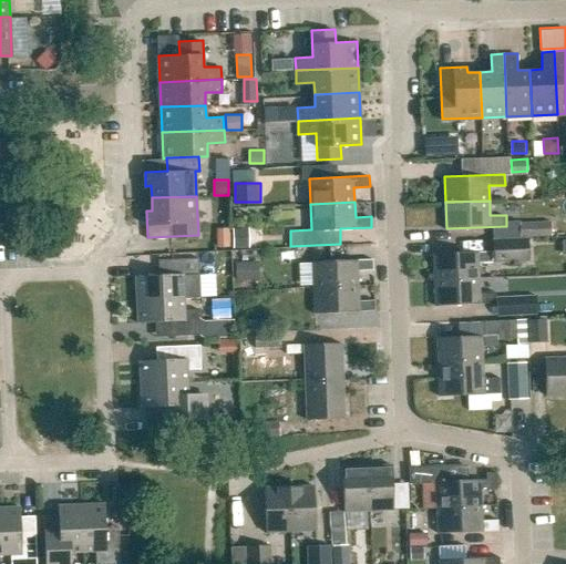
[(13,222),(0,222),(0,235),(13,236),(13,222)]
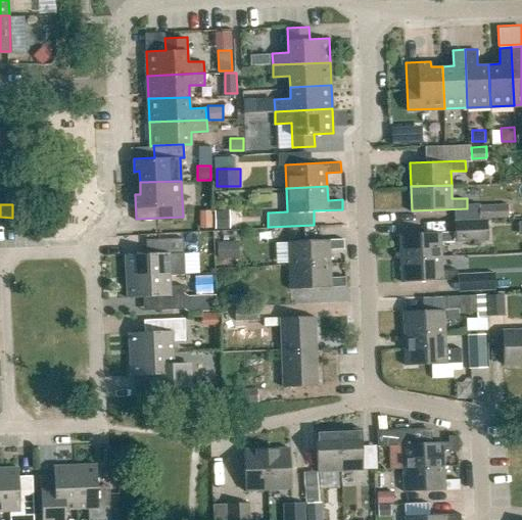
[(212,209),(200,209),(201,227),(212,226),(212,209)]
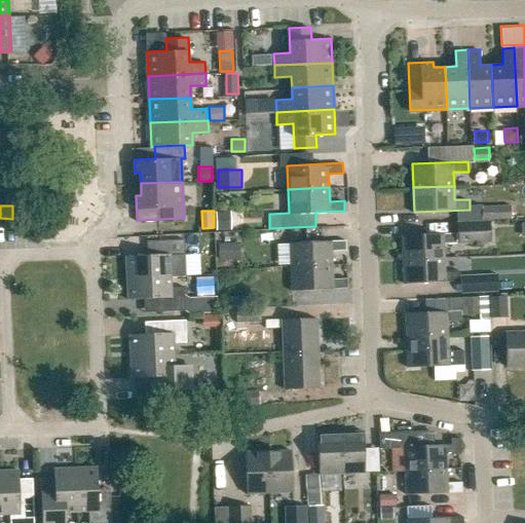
[(490,220),(457,221),(457,231),(402,234),(403,258),(444,256),(444,243),(491,240),(490,220)]
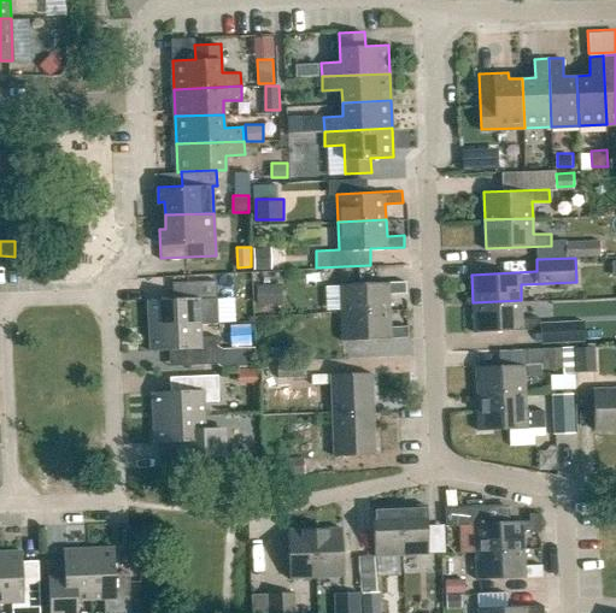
[(181,298),(148,299),(150,324),(200,322),(199,308),(215,307),(215,296),(217,296),(216,278),(181,281),(181,298)]
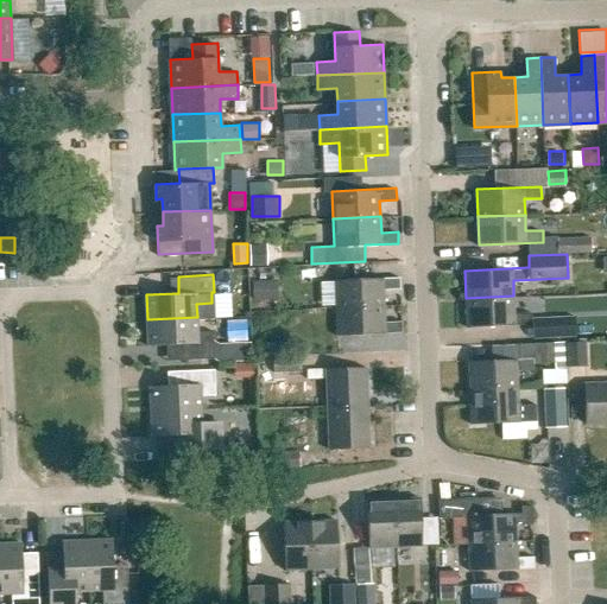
[(400,277),(335,279),(336,306),(384,305),(384,288),(400,287),(400,277)]
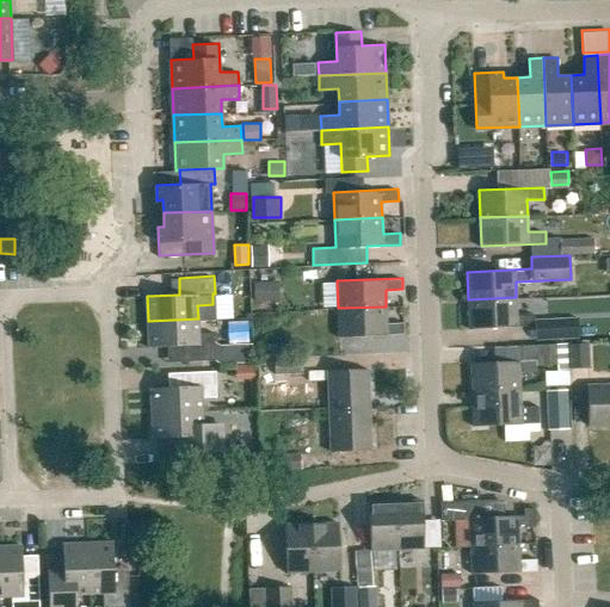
[(516,297),(468,299),(469,328),(535,324),(535,319),(534,313),(517,314),(516,297)]
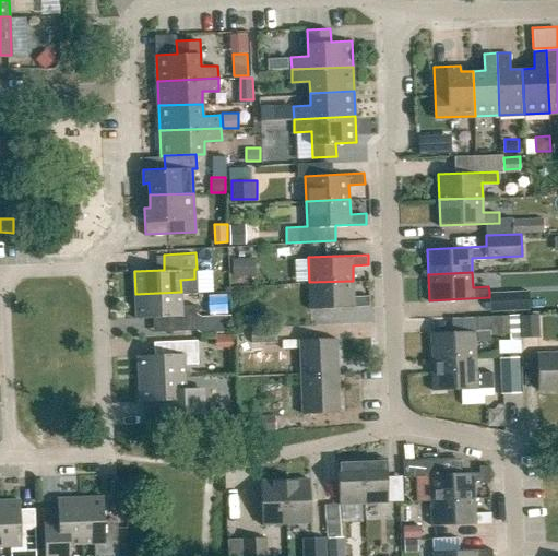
[(353,281),(309,282),(310,308),(370,305),(370,294),(354,295),(353,281)]
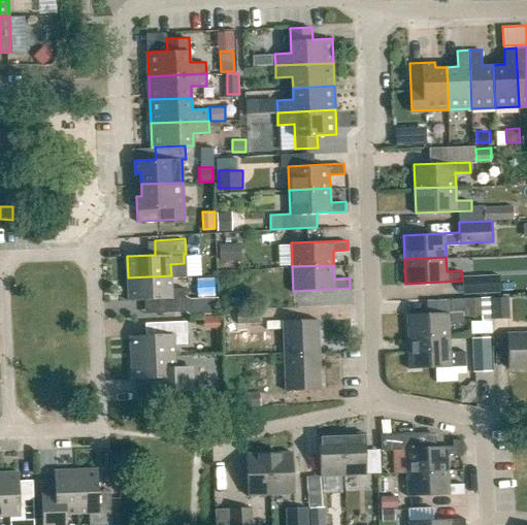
[(499,273),(462,275),(462,281),(462,293),(500,292),(499,273)]
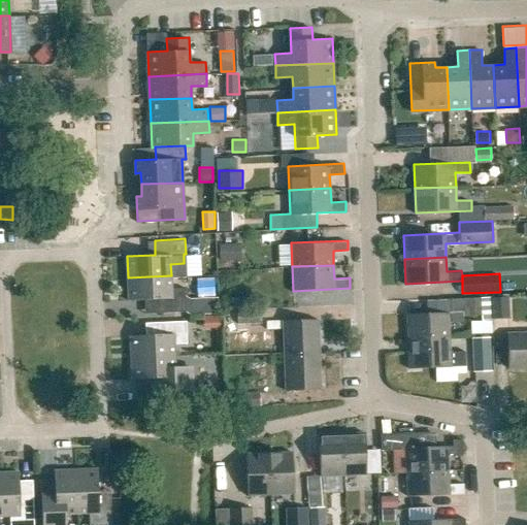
[(171,275),(128,277),(129,299),(157,298),(158,312),(187,310),(186,287),(172,287),(171,275)]
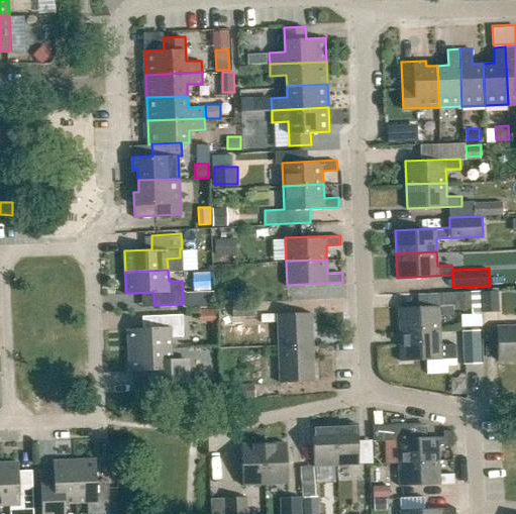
[(439,305),(399,307),(400,330),(440,328),(439,315),(454,314),(453,308),(472,308),(471,290),(438,292),(439,305)]
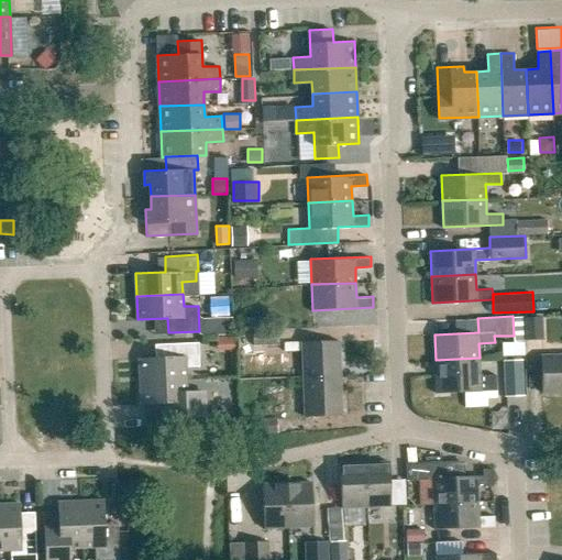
[(253,331),(253,346),(279,344),(278,330),(253,331)]
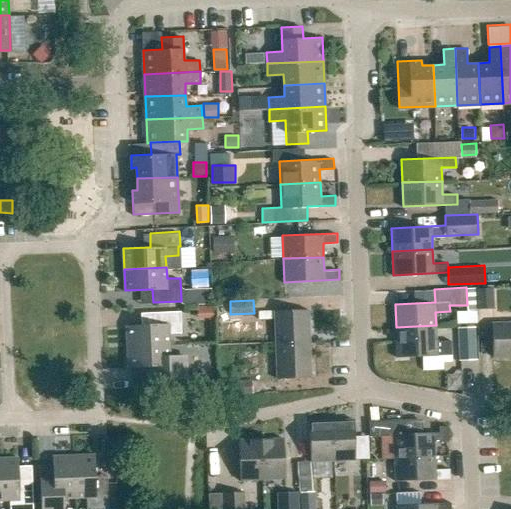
[(308,308),(275,310),(277,378),(311,376),(308,308)]
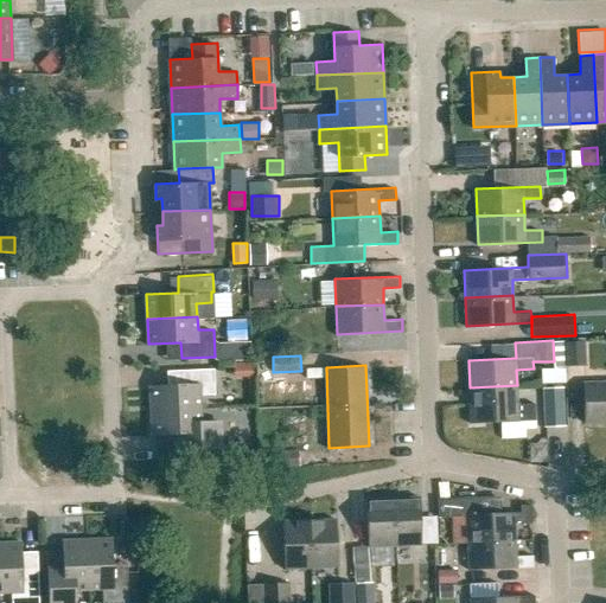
[(182,369),(183,383),(150,384),(151,409),(202,406),(201,393),(216,393),(215,367),(182,369)]
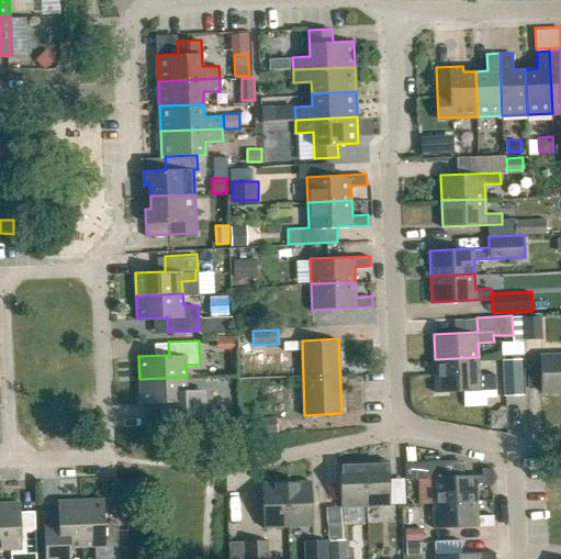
[(560,353),(540,354),(541,390),(560,389),(560,353)]
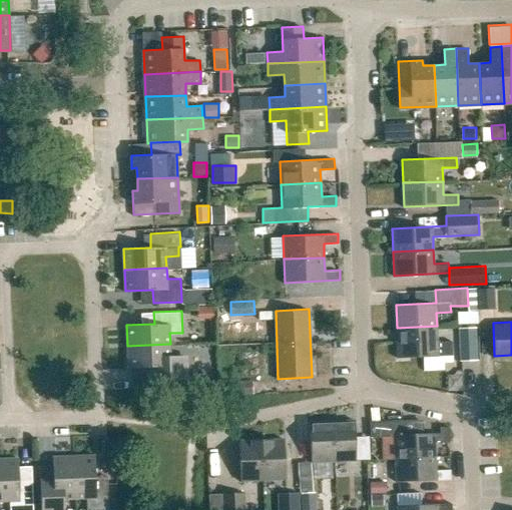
[(397,328),(398,357),(453,355),(452,340),(438,341),(437,326),(397,328)]
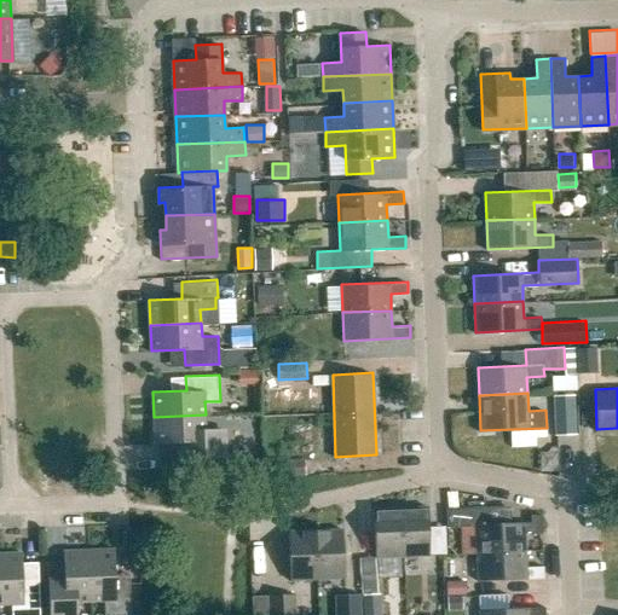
[(577,433),(576,394),(554,395),(556,434),(577,433)]
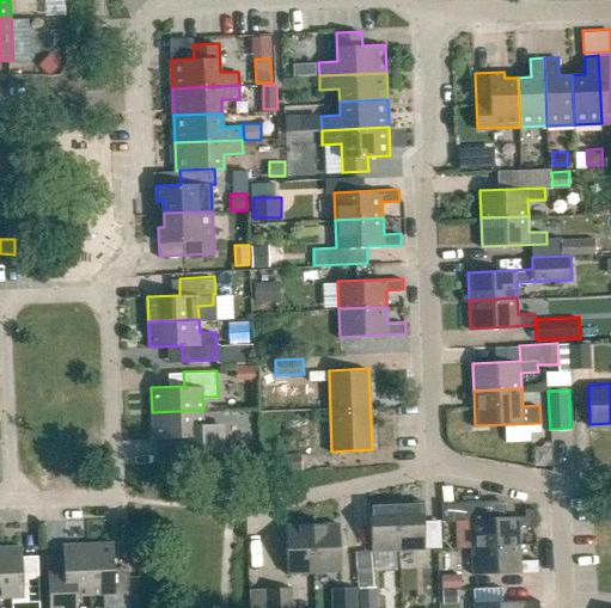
[(203,410),(152,412),(153,437),(187,436),(187,452),(220,450),(219,423),(203,424),(203,410)]
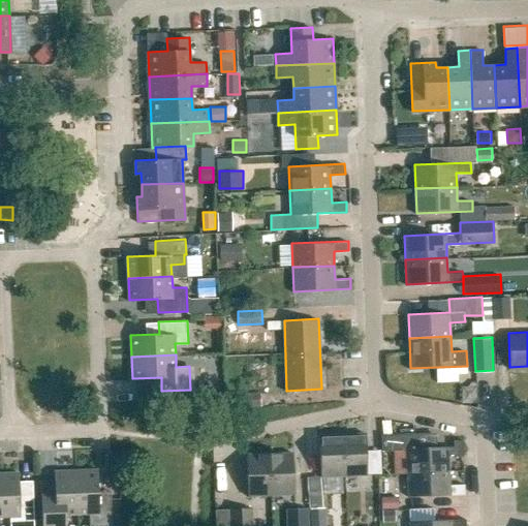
[(231,394),(233,408),(261,407),(260,393),(231,394)]
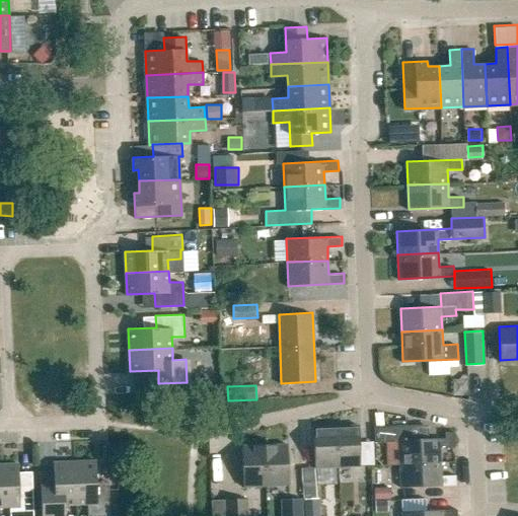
[(336,425),(338,465),(361,464),(359,424),(336,425)]
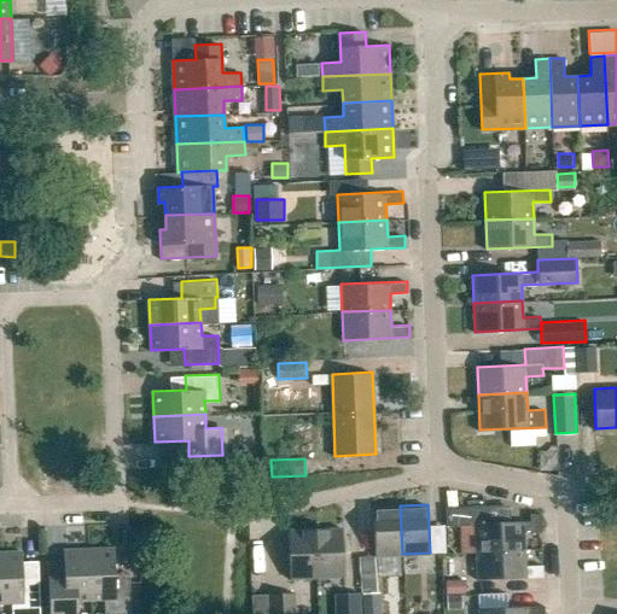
[(446,507),(446,516),(447,525),(476,524),(477,550),(525,549),(524,532),(542,532),(541,513),(530,513),(530,520),(484,522),(484,504),(446,507)]
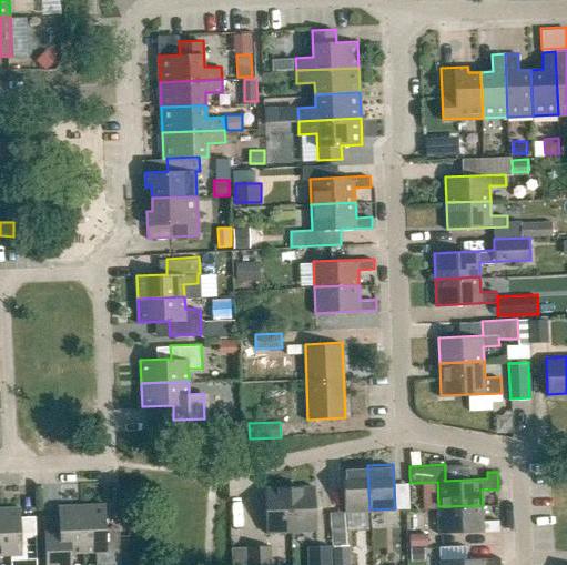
[(345,511),(370,510),(367,465),(343,466),(345,511)]
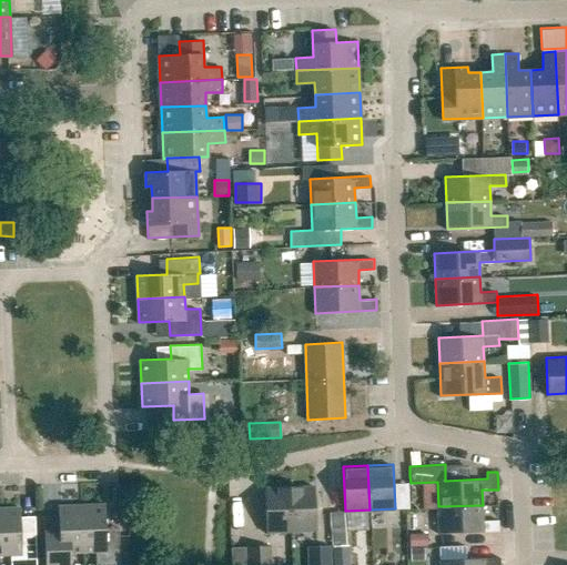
[(317,546),(314,485),(290,486),(292,531),(305,530),(306,546),(307,546),(317,546)]
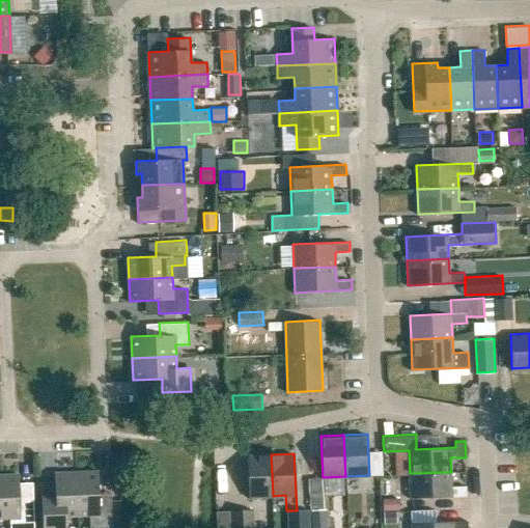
[(271,454),(248,455),(249,497),(273,496),(271,454)]
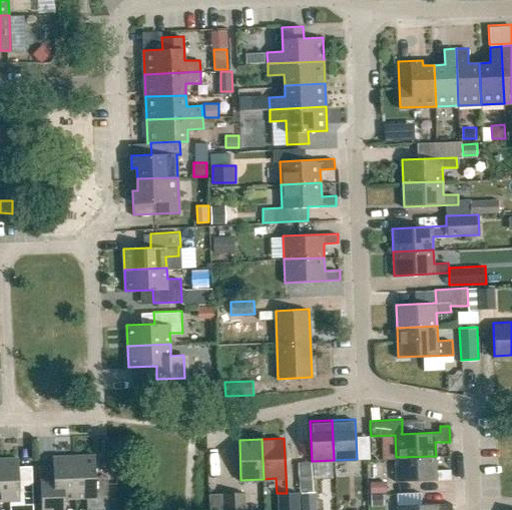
[(74,455),(75,497),(87,497),(87,509),(109,509),(108,481),(96,482),(95,454),(74,455)]
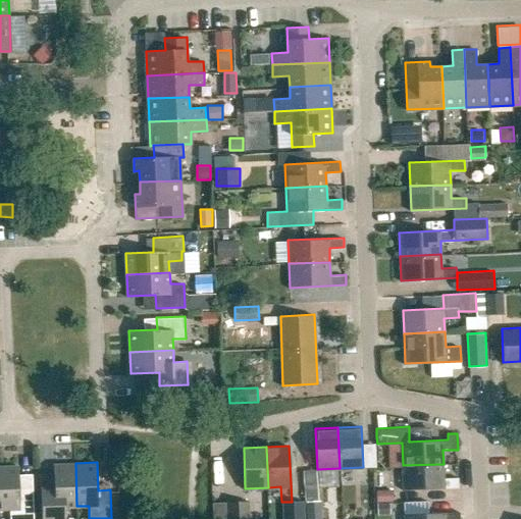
[(41,483),(42,518),(65,518),(65,507),(76,506),(75,463),(54,464),(54,483),(41,483)]
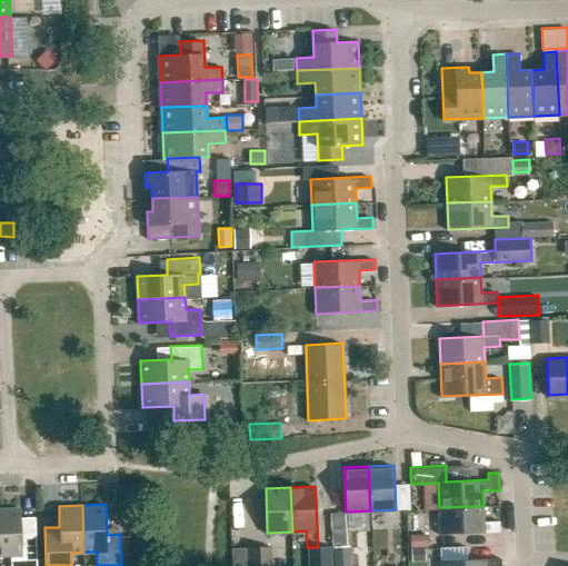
[(484,506),(439,507),(440,534),(500,532),(500,520),(484,520),(484,506)]
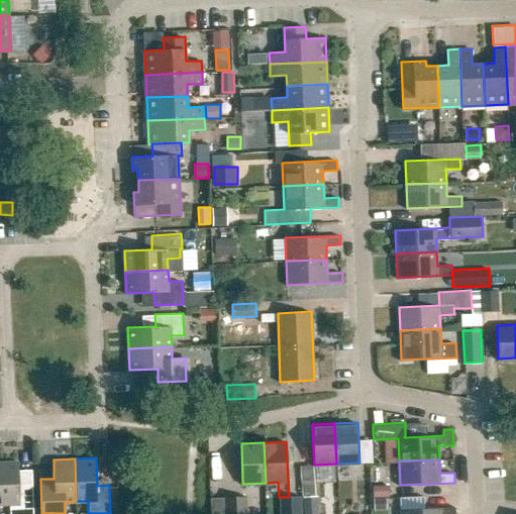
[(18,460),(0,460),(0,504),(10,504),(10,513),(33,513),(33,489),(19,489),(18,460)]
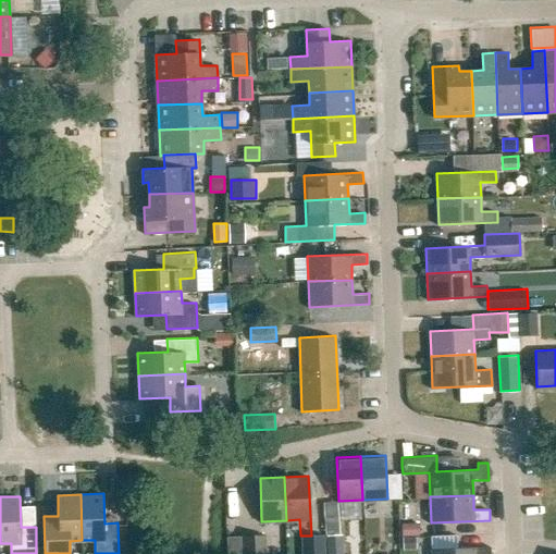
[(344,553),(344,533),(326,534),(328,553),(344,553)]
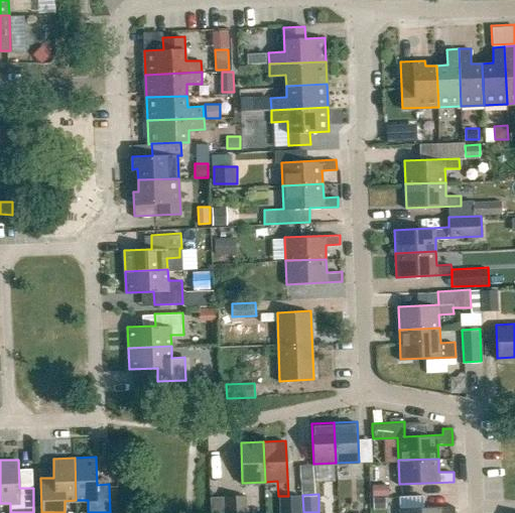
[(225,496),(225,512),(244,512),(244,495),(225,496)]
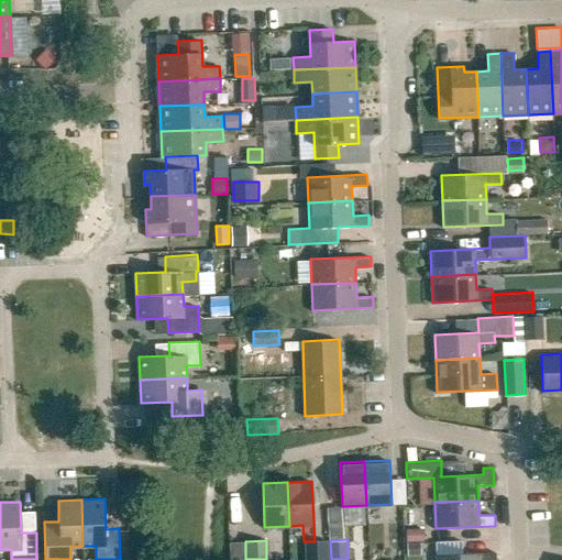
[(315,541),(305,541),(305,559),(329,559),(329,540),(315,541)]
